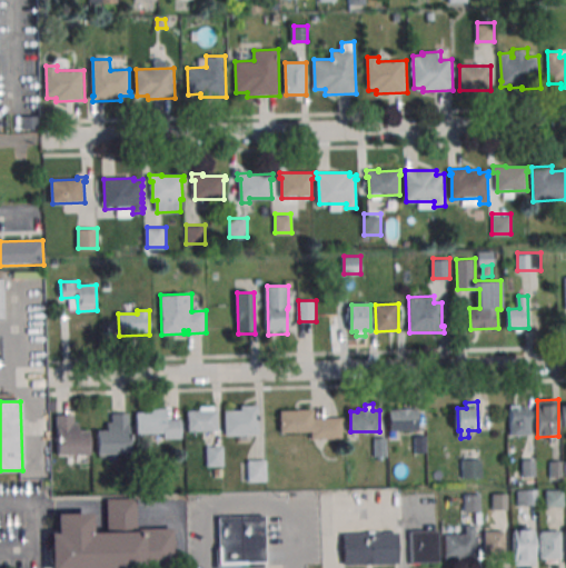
[(259,405),(260,435),(226,436),(226,411),(241,411),(241,406),(259,405)]
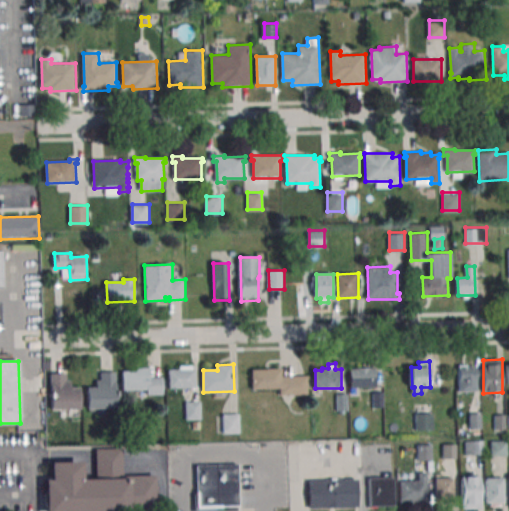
[(478,367),(478,391),(460,391),(459,364),(468,364),(469,367),(478,367)]
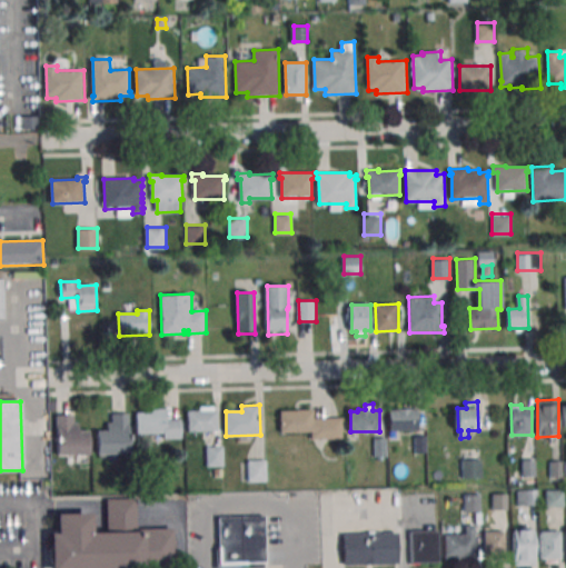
[(189,431),(188,411),(201,411),(201,407),(216,407),(216,410),(219,410),(219,430),(189,431)]
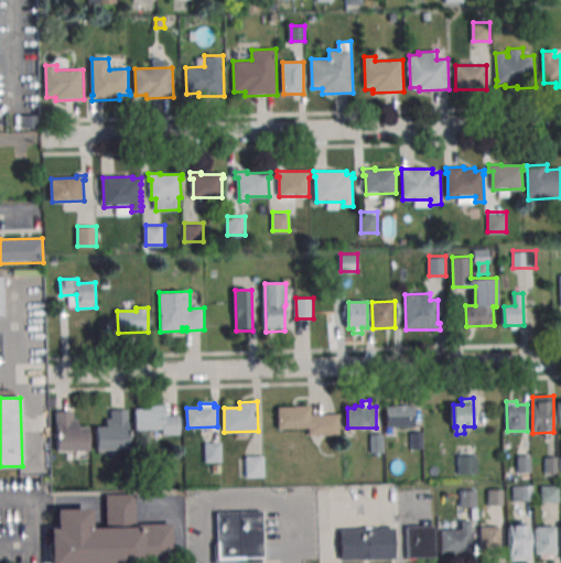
[(181,414),(182,434),(163,435),(163,430),(137,431),(137,410),(151,409),(151,405),(165,404),(166,415),(181,414)]
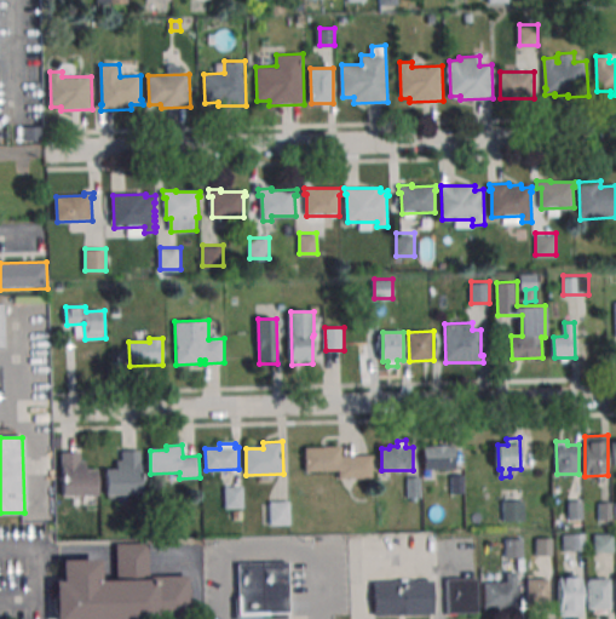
[(455,447),(456,469),(426,470),(425,448),(433,447),(433,446),(449,445),(449,447),(455,447)]
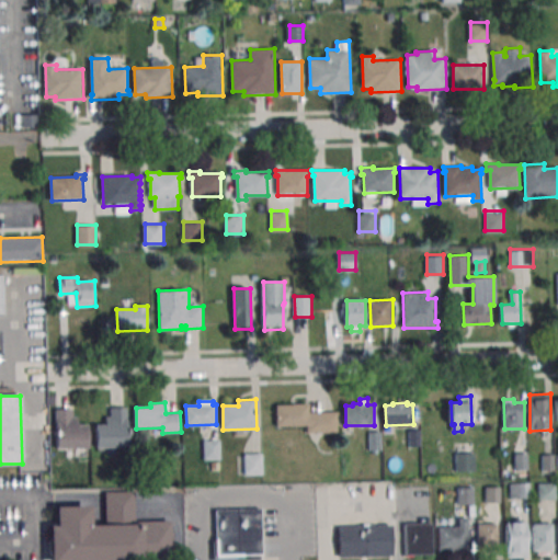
[(277,406),(277,427),(307,427),(307,433),(338,433),(338,415),(340,415),(340,412),(310,413),(310,408),(311,408),(311,404),(294,404),(294,406),(277,406)]
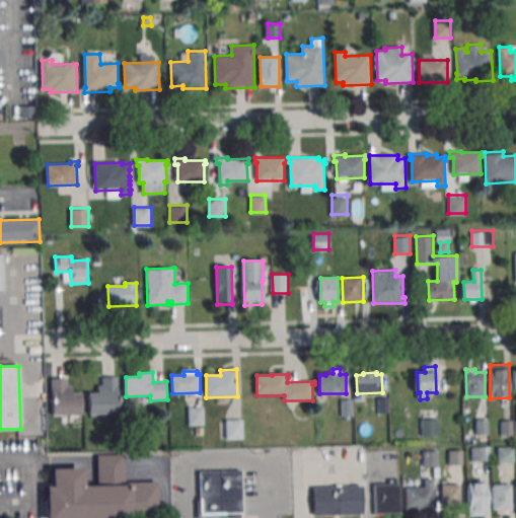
[(119,377),(120,414),(89,415),(89,392),(98,392),(98,386),(103,386),(103,377),(119,377)]
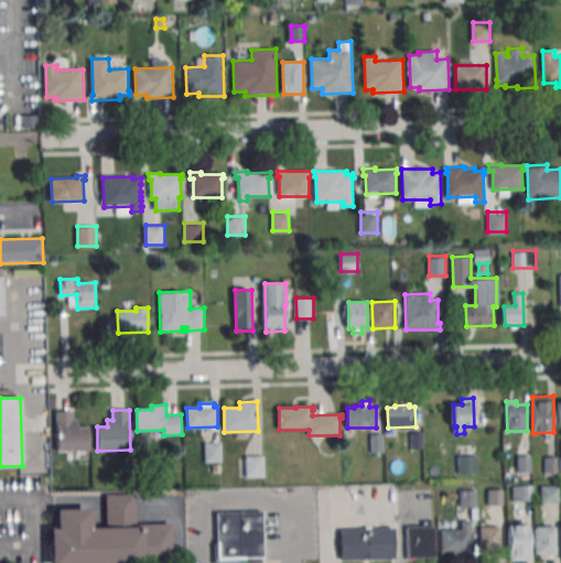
[(73,412),(74,420),(79,420),(79,426),(90,426),(90,452),(58,452),(57,412),(73,412)]
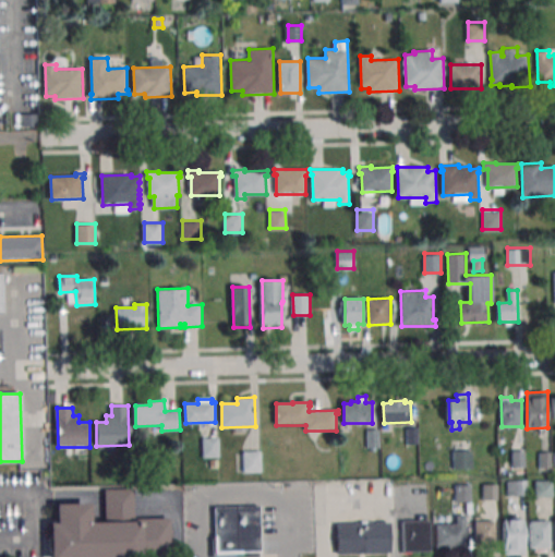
[(419,427),(420,445),(409,445),(409,427),(419,427)]
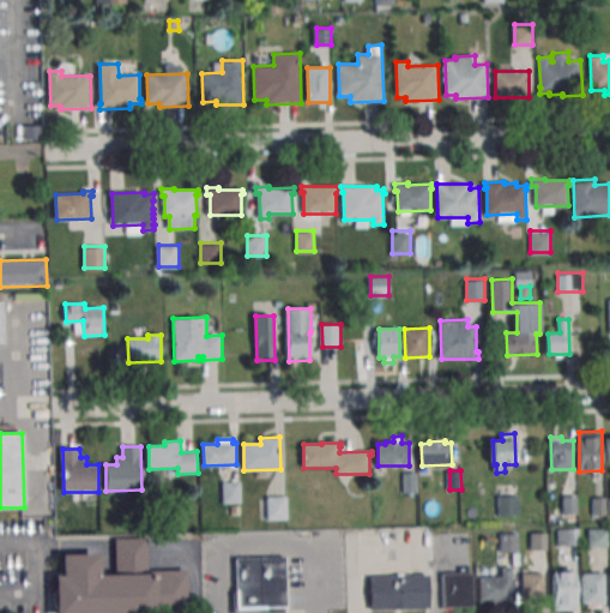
[(418,473),(420,497),(406,497),(405,473),(418,473)]
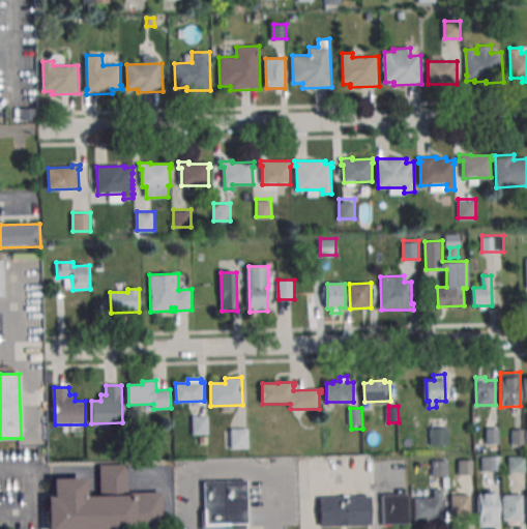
[(209,414),(194,414),(194,433),(209,433),(209,414)]
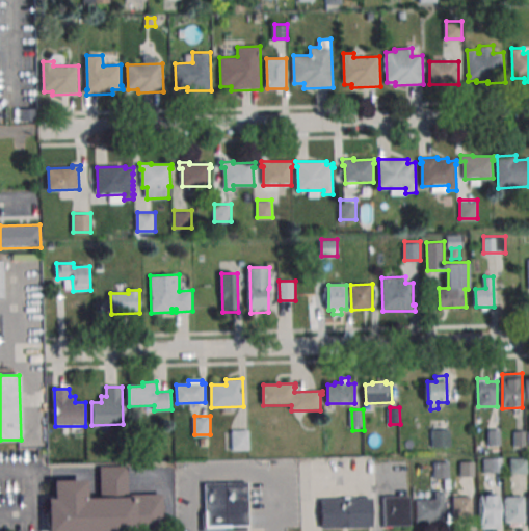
[(451,446),(451,428),(432,428),(432,446),(451,446)]
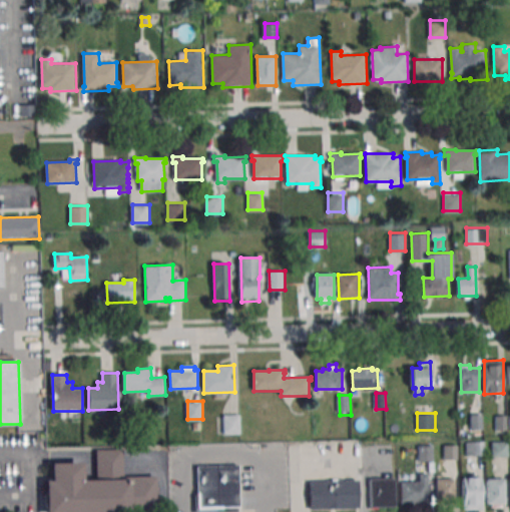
[(484,414),(484,429),(472,429),(472,415),(484,414)]
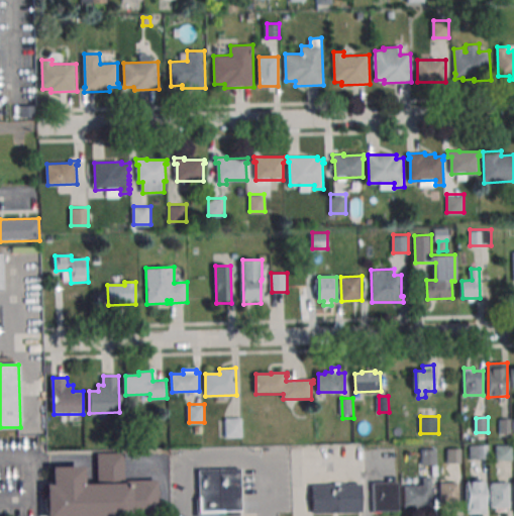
[(226,436),(242,436),(242,418),(226,418),(226,436)]
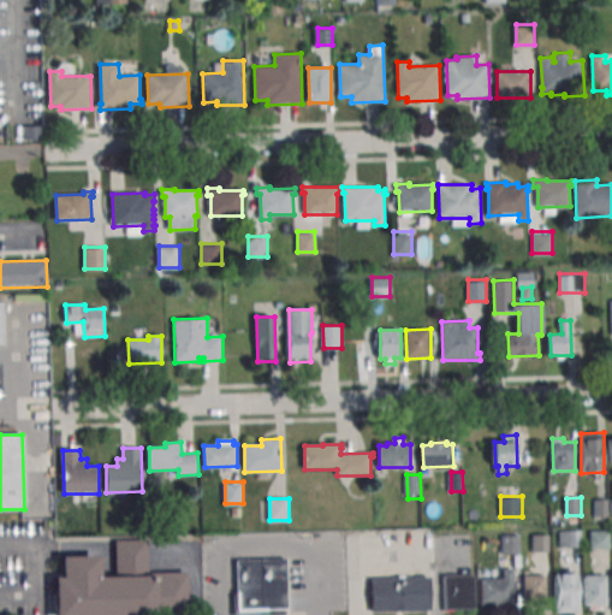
[(608,498),(608,515),(596,515),(596,500),(608,498)]
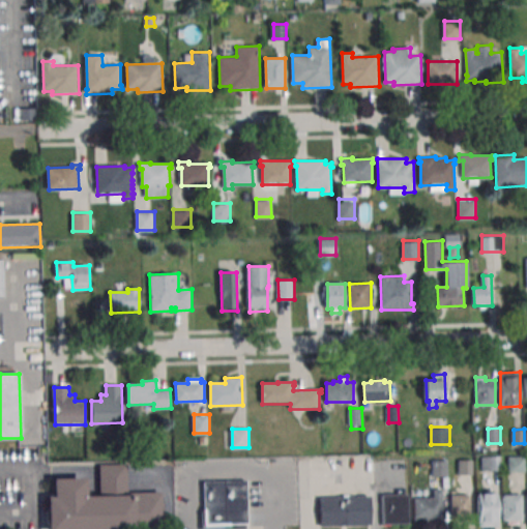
[(501,469),(501,454),(481,454),(481,469),(501,469)]
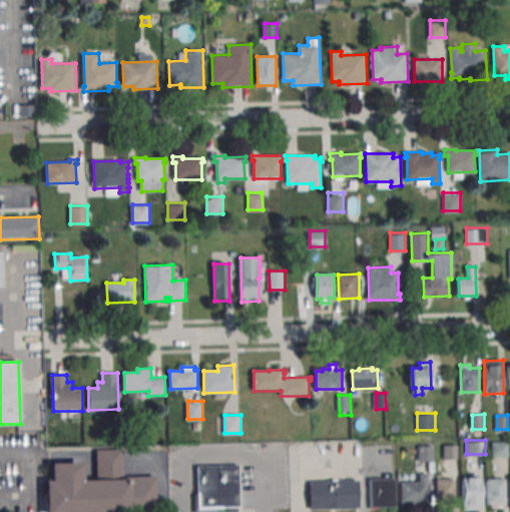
[(509,456),(509,441),(493,442),(493,456),(509,456)]
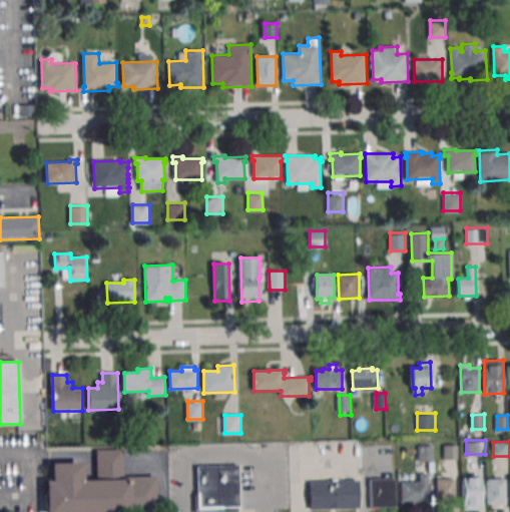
[(434,459),(434,444),(419,444),(419,459),(434,459)]
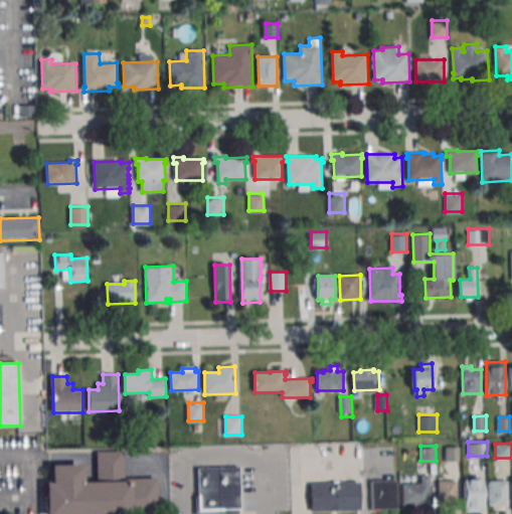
[(461,461),(461,447),(447,448),(448,461),(461,461)]
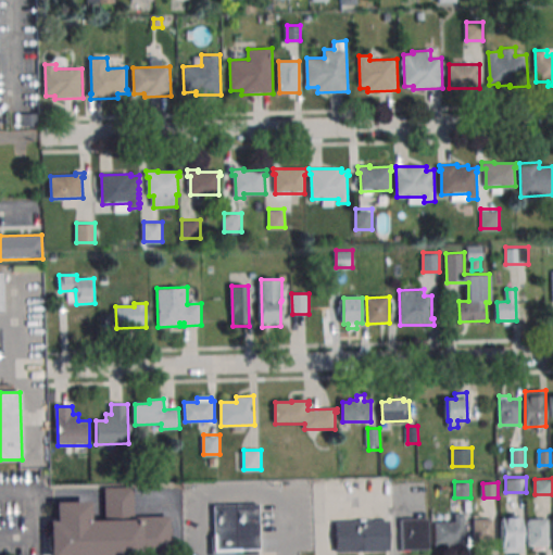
[(50,554),(50,522),(57,522),(57,504),(90,503),(90,521),(104,521),(104,486),(136,486),(137,517),(170,517),(170,554),(50,554)]
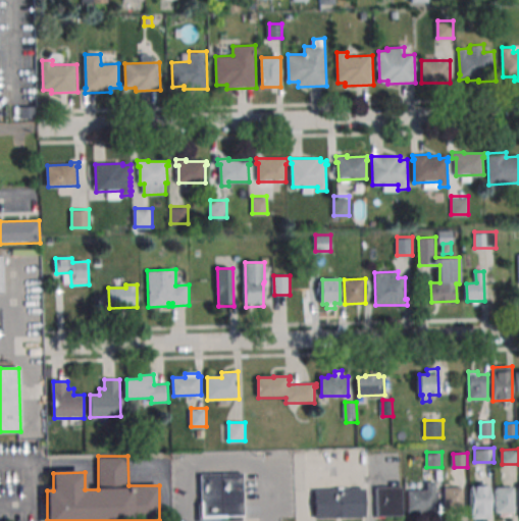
[(246,473),(247,515),(203,516),(202,474),(246,473)]
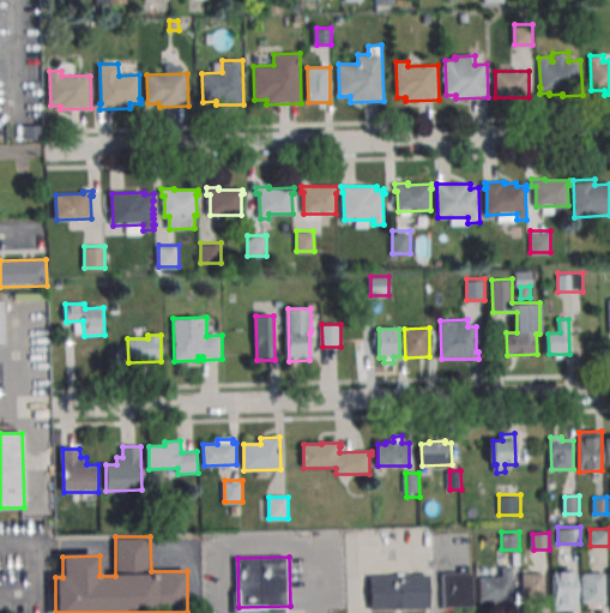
[(515,606),(513,568),(502,568),(503,577),(481,578),(482,600),(481,600),(481,605),(497,604),(497,607),(515,606)]
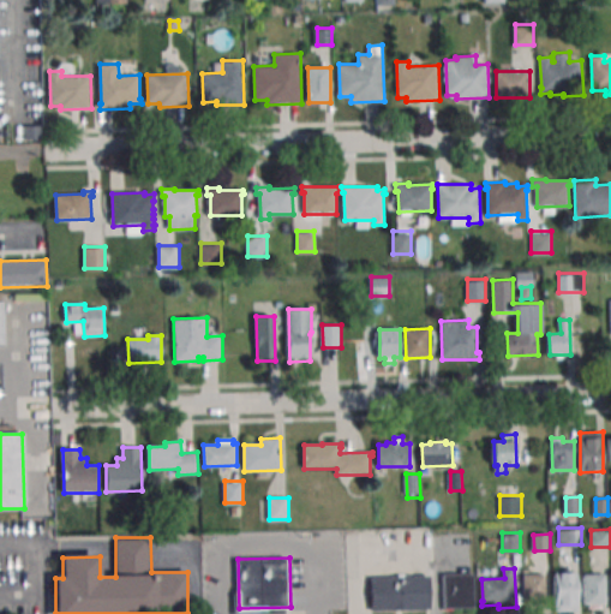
[(577,571),(577,610),(555,609),(555,571),(577,571)]
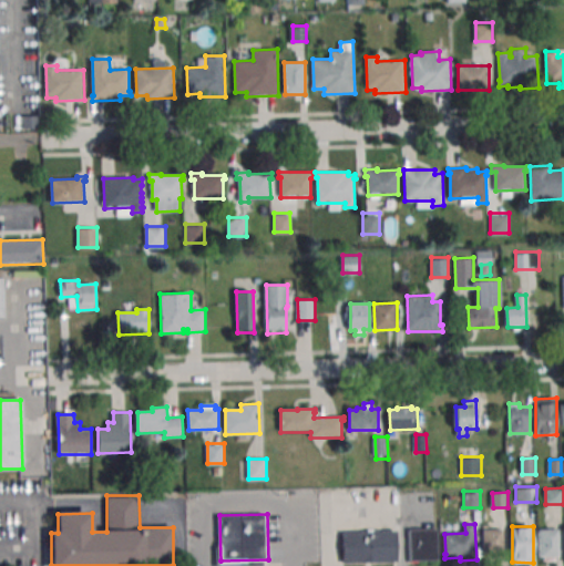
[(560,527),(561,555),(554,556),(555,559),(545,559),(544,556),(540,556),(540,527),(560,527)]
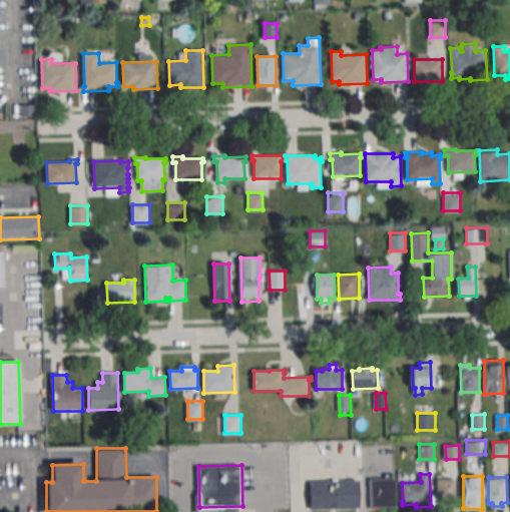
[(372,479),(372,507),(396,507),(396,479),(372,479)]
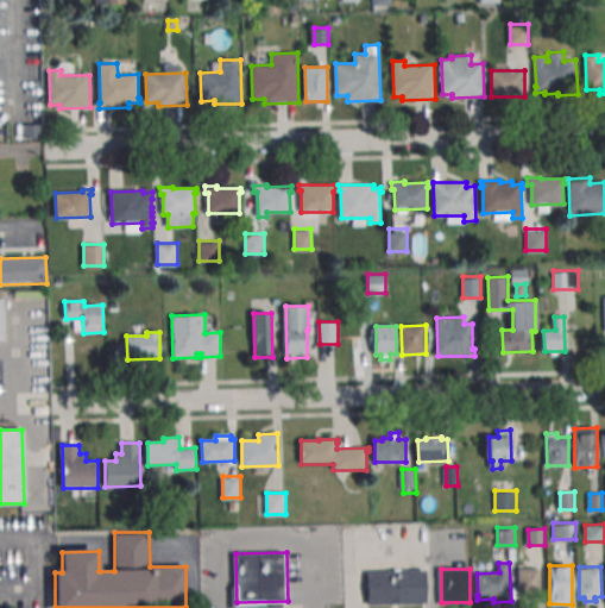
[(541,599),(541,569),(518,569),(520,599),(541,599)]
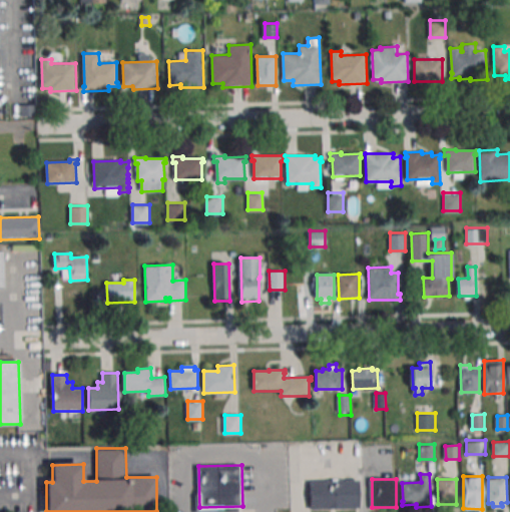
[(310,482),(311,510),(361,509),(360,480),(310,482)]
